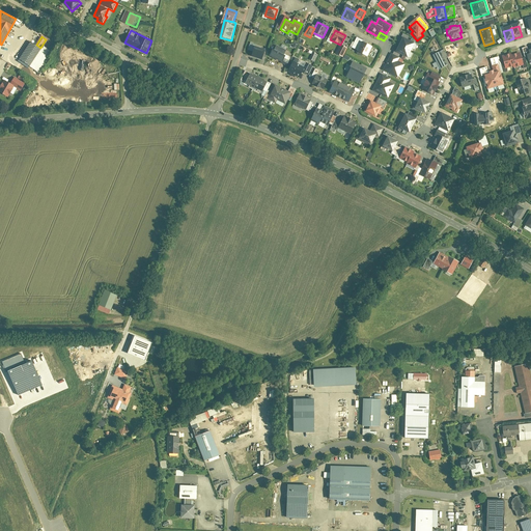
[(358,53),(362,45),(362,44),(357,40),(352,50),(358,53)]
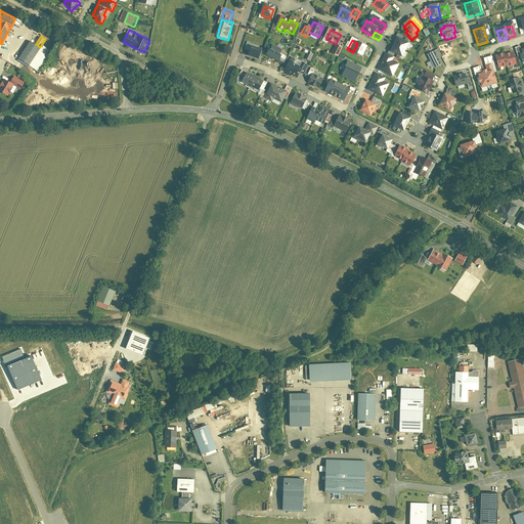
[(407,45),(397,40),(391,53),(401,58),(407,45)]
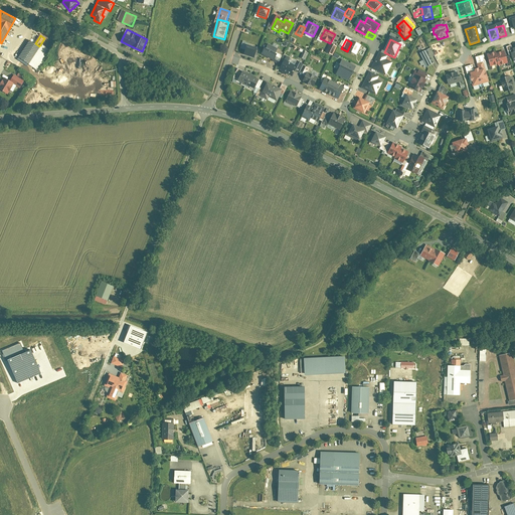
[(30,40),(19,57),(29,63),(40,47),(39,46),(35,43),(30,40)]
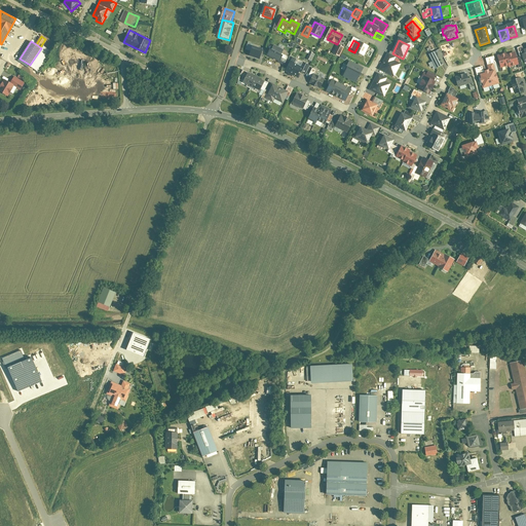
[(336,44),(332,54),(340,57),(343,47),(336,44)]
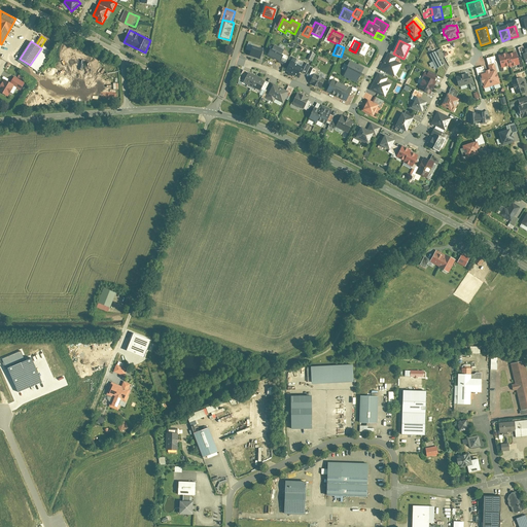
[(369,49),(359,44),(355,53),(354,53),(364,58),(369,49)]
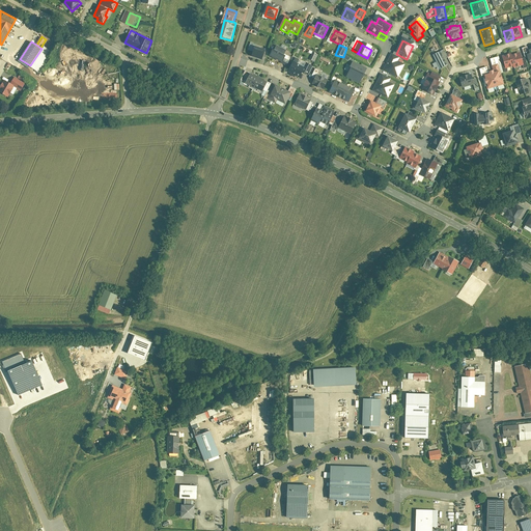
[(266,50),(255,47),(252,56),(262,59),(266,50)]
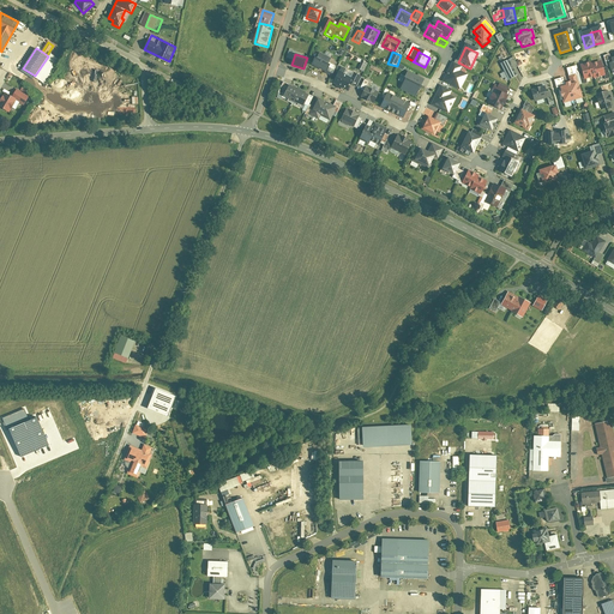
[(329,66),(315,59),(312,65),(326,72),(325,73),(332,77),(337,67),(330,64),(329,66)]
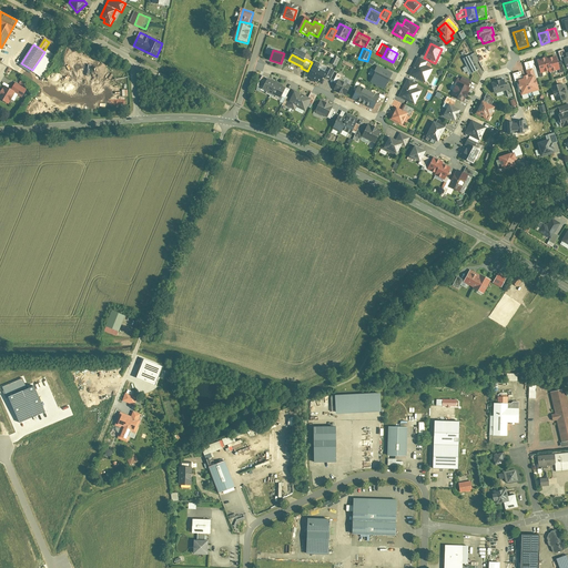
[(478,72),(470,58),(464,61),(472,75),(478,72)]
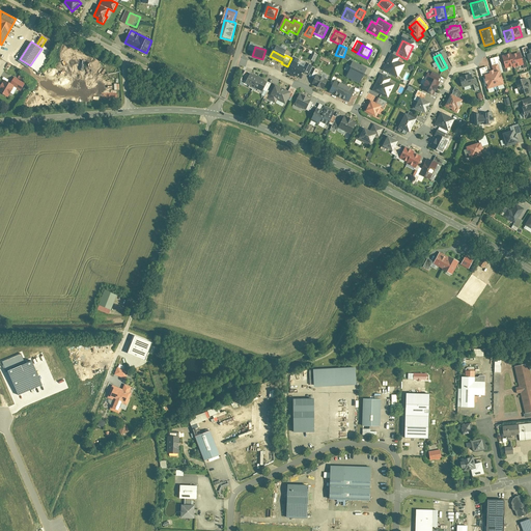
[(510,56),(502,58),(505,71),(513,68),(510,58),(510,56)]
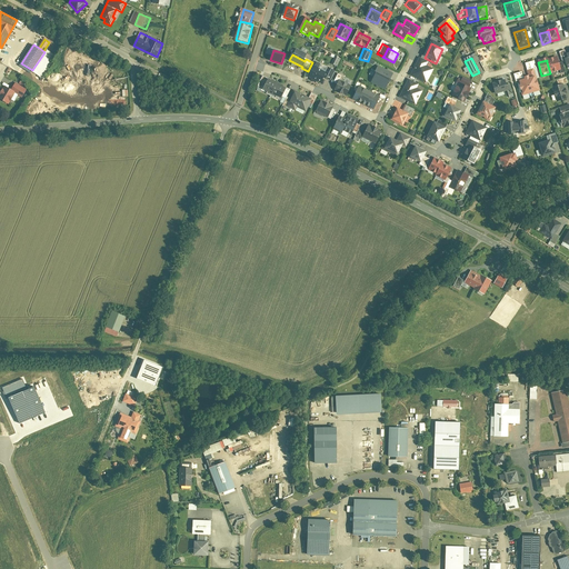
[(555,60),(547,62),(550,73),(550,75),(558,72),(555,60)]
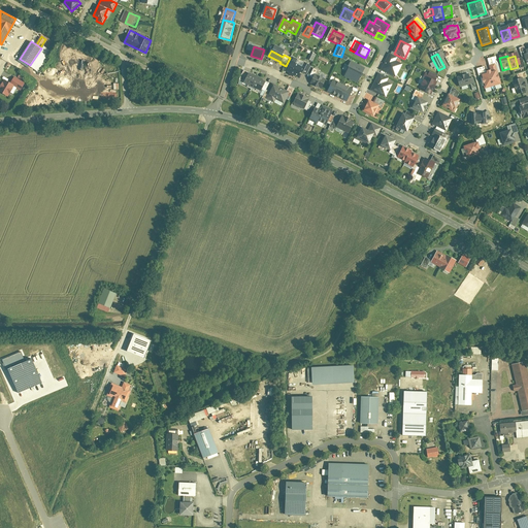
[(394,64),(396,60),(389,57),(382,72),(395,78),(401,67),(394,64)]
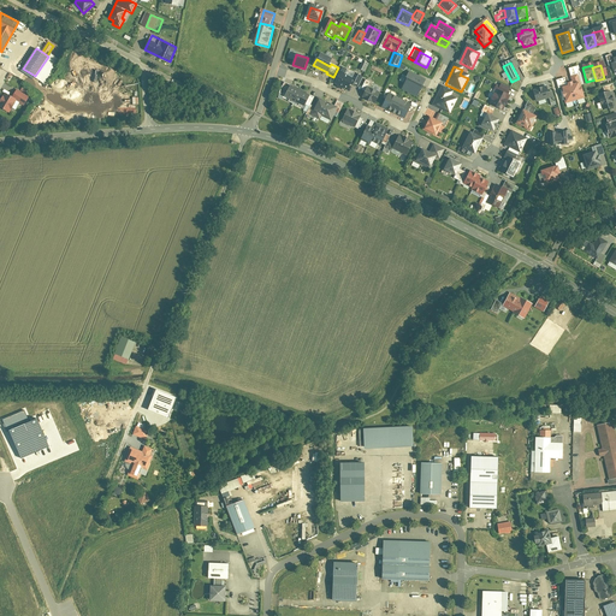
[(362,78),(343,69),(335,84),(348,90),(350,84),(357,88),(362,78)]
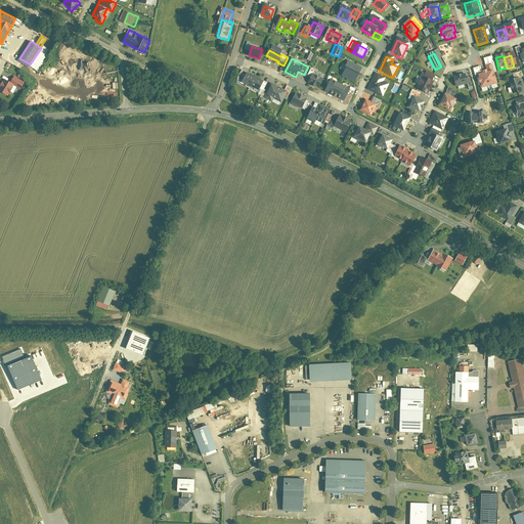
[(362,69),(350,62),(343,76),(355,82),(362,69)]
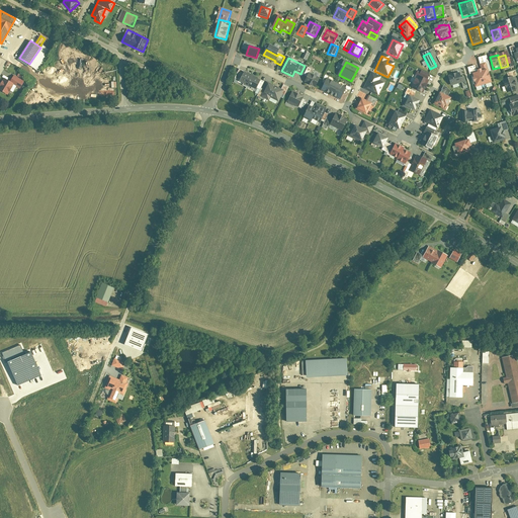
[(482,74),(472,76),(476,87),(491,83),(486,64),(480,66),(482,74)]
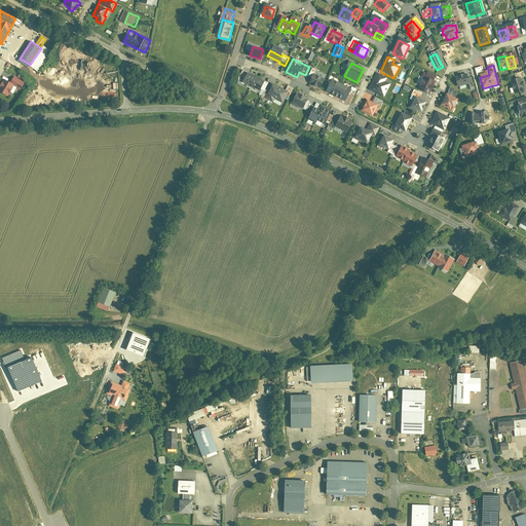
[(427,71),(424,75),(433,80),(435,75),(427,71)]
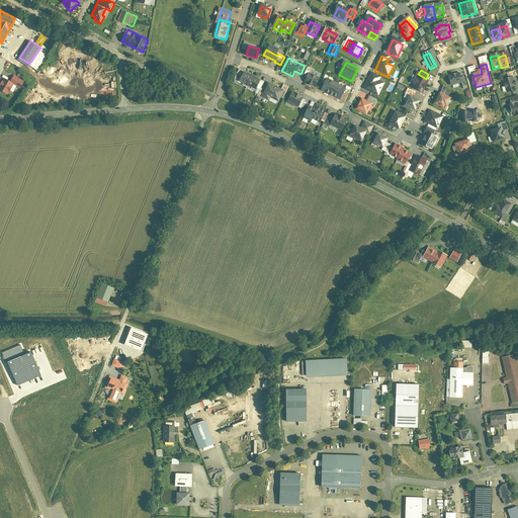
[(239,83),(243,75),(239,72),(234,80),(239,83)]
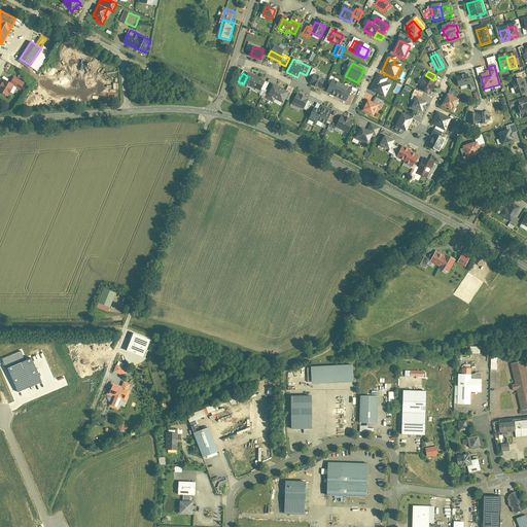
[(324,80),(314,75),(313,78),(310,83),(320,89),(324,80)]
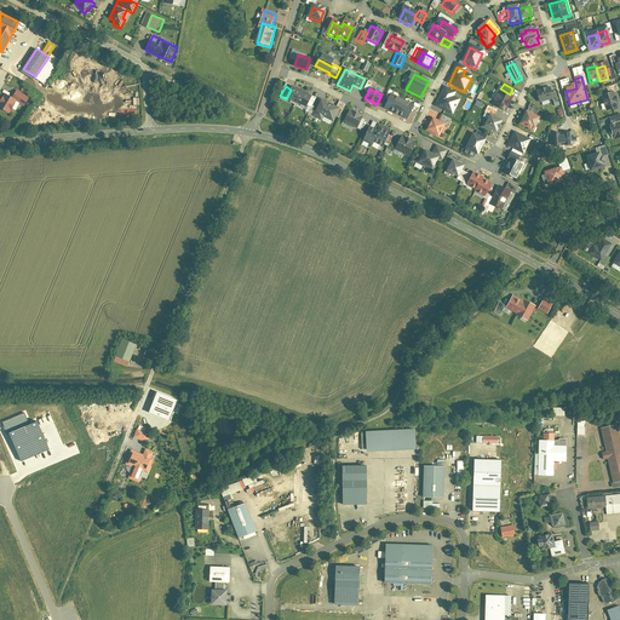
[(552,101),(550,89),(537,92),(540,104),(552,101)]
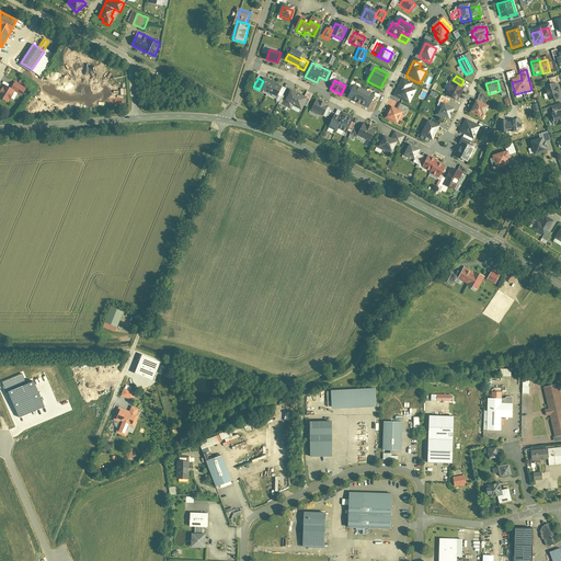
[(14,81),(11,88),(14,91),(14,92),(21,96),(26,89),(14,81)]
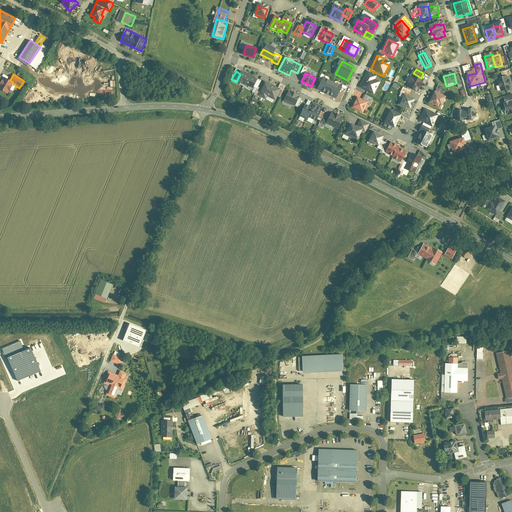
[(256,82),(240,74),(236,82),(236,83),(252,91),(253,89),(256,82)]
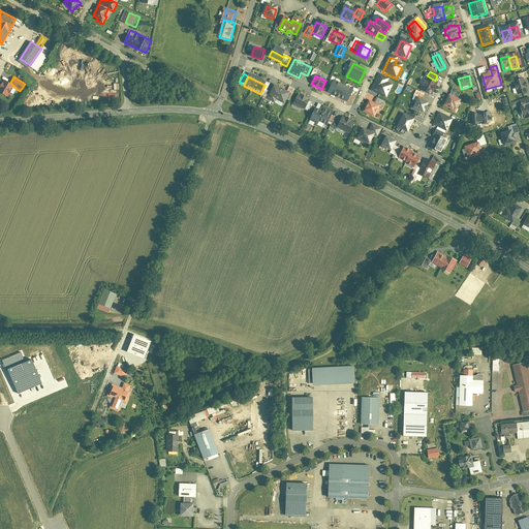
[(392,87),(386,84),(389,81),(379,76),(371,93),(385,100),(392,87)]
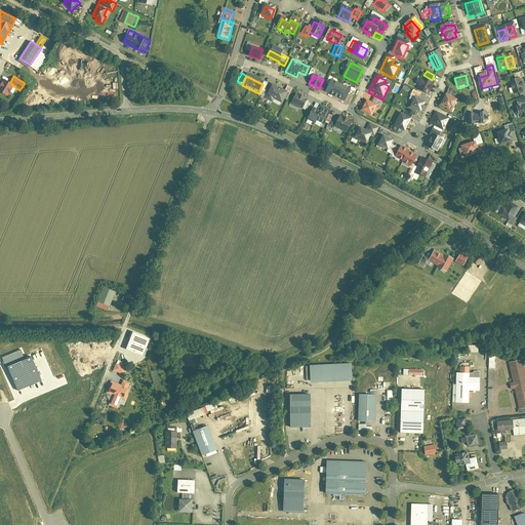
[(10,82),(4,79),(0,84),(0,91),(7,96),(13,86),(13,85),(10,82)]
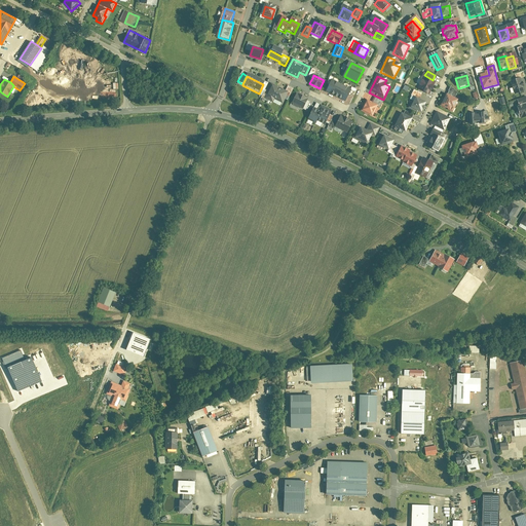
[(435,84),(424,79),(419,89),(428,95),(435,84)]
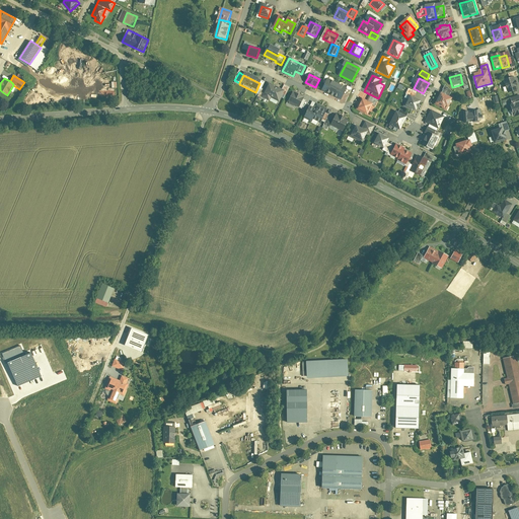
[(346,88),(327,79),(321,91),(341,100),(346,88)]
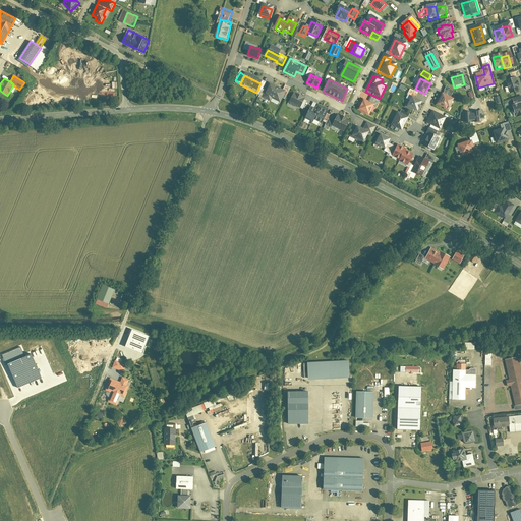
[(506,82),(510,94),(519,92),(515,79),(506,82)]
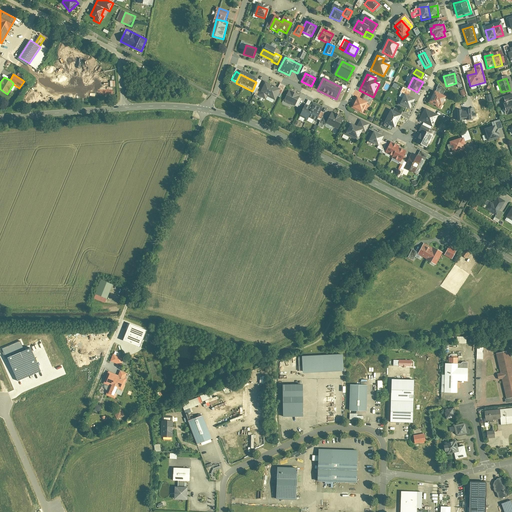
[(277,91),(264,84),(257,97),(265,101),(267,98),(274,101),(276,98),(279,92),(277,91)]
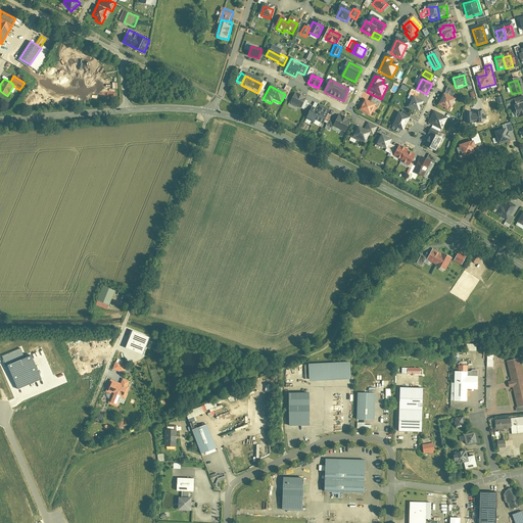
[(448,86),(444,91),(449,97),(455,92),(448,86)]
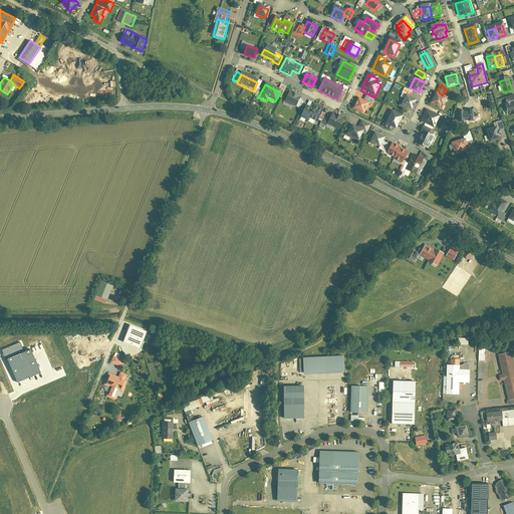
[(281,86),(278,91),(280,92),(277,98),(280,100),(286,88),(281,86)]
